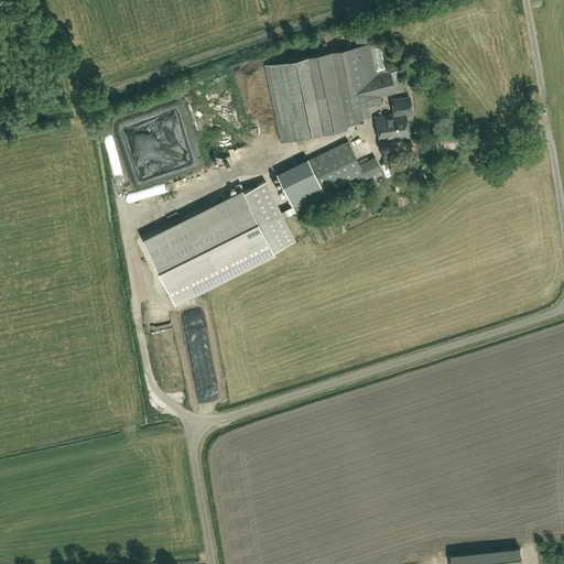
[(375,73),(368,42),(266,64),(280,140),(347,127),(346,123),(359,120),(356,106),(366,104),(365,97),(379,94),(396,91),(391,69),(375,73)]
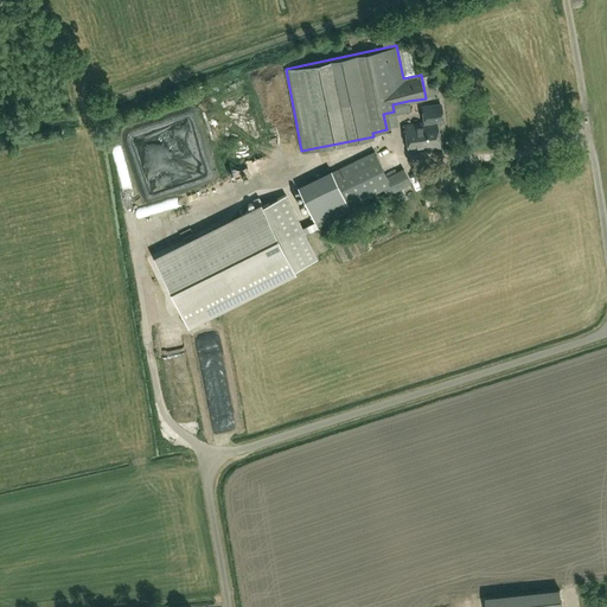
[(408,101),(393,104),(394,112),(395,112),(402,110),(410,108),(408,101)]
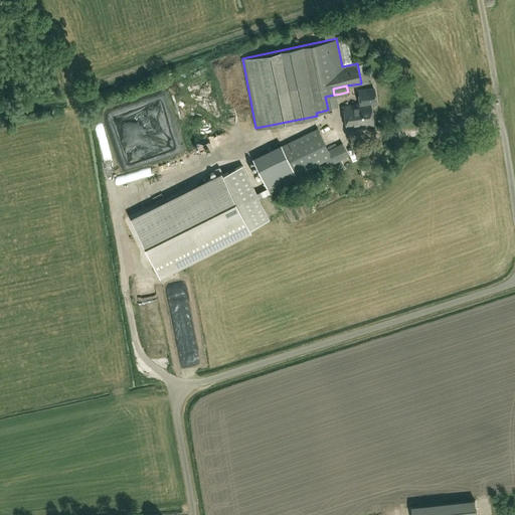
[(370,104),(375,103),(374,93),(359,95),(360,104),(343,106),(346,128),(373,124),(370,104)]
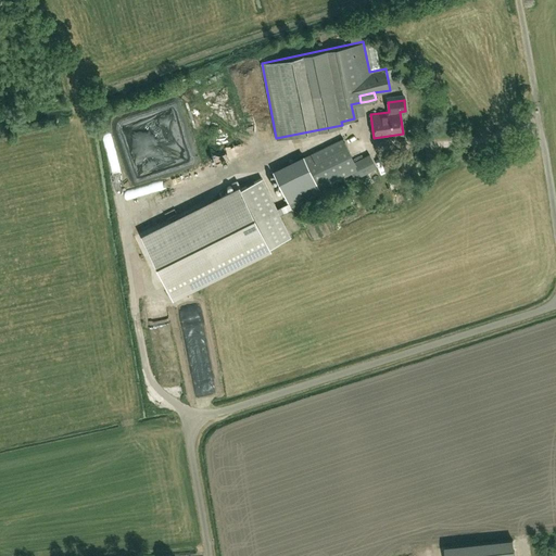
[(273,173),(287,202),(357,169),(361,175),(376,167),(369,154),(354,162),(343,139),(273,173)]
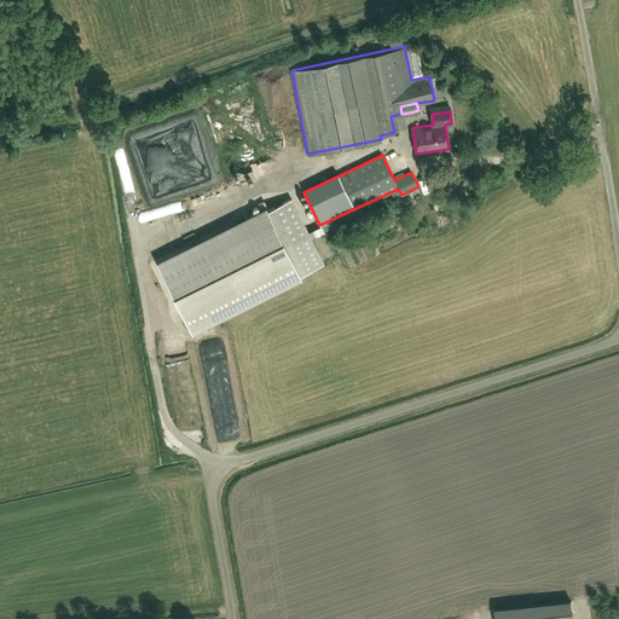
[(301,273),(323,262),(290,198),(270,209),(268,208),(160,262),(191,328),(301,273)]
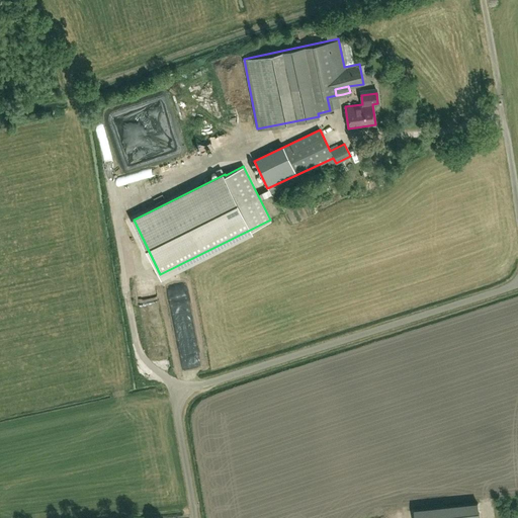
[(267,232),(255,235),(258,245),(269,242),(267,232)]
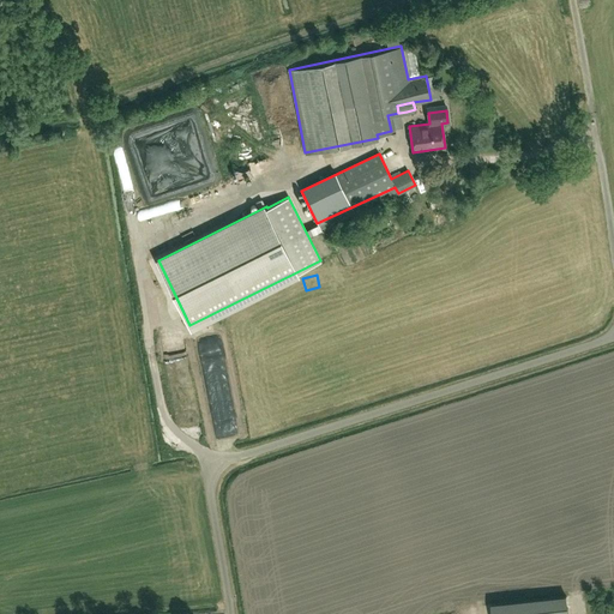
[(567,613),(566,596),(492,605),(493,613),(567,613)]
